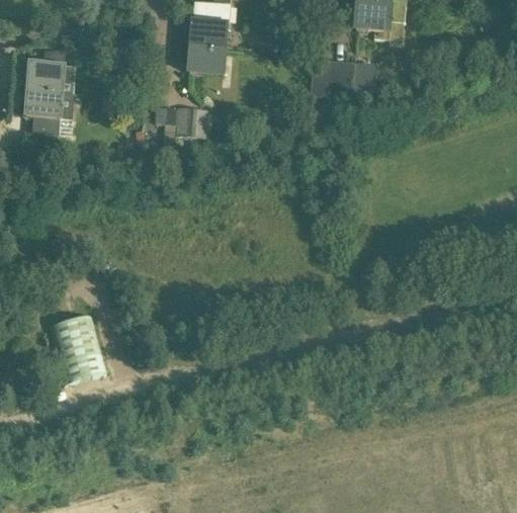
[(192,33),(227,39),(230,3),(195,0),(194,17),(193,17),(192,33)]
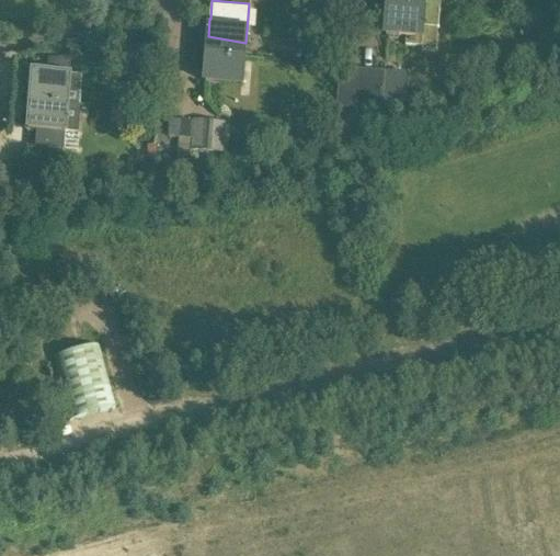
[(423,33),(426,3),(388,0),(386,29),(423,33)]
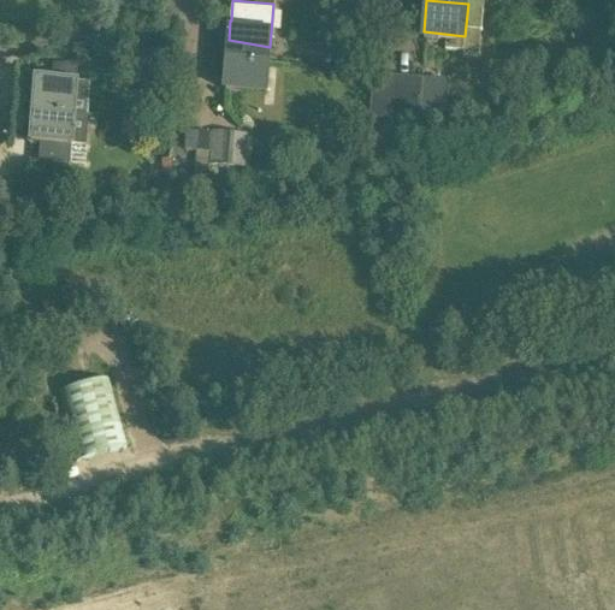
[(83,39),(72,40),(74,48),(76,48),(77,55),(86,55),(83,39)]
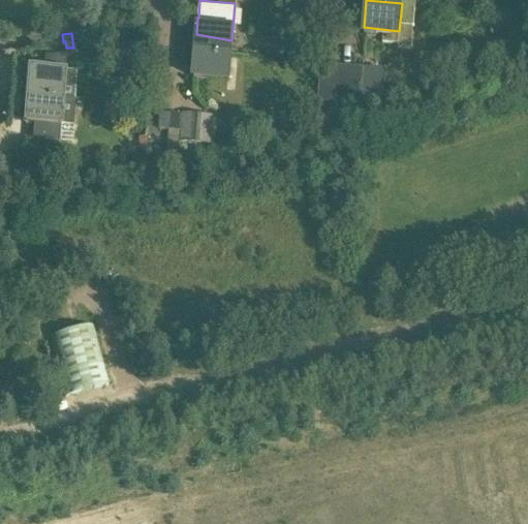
[(231,40),(196,34),(193,71),(228,74),(231,40)]
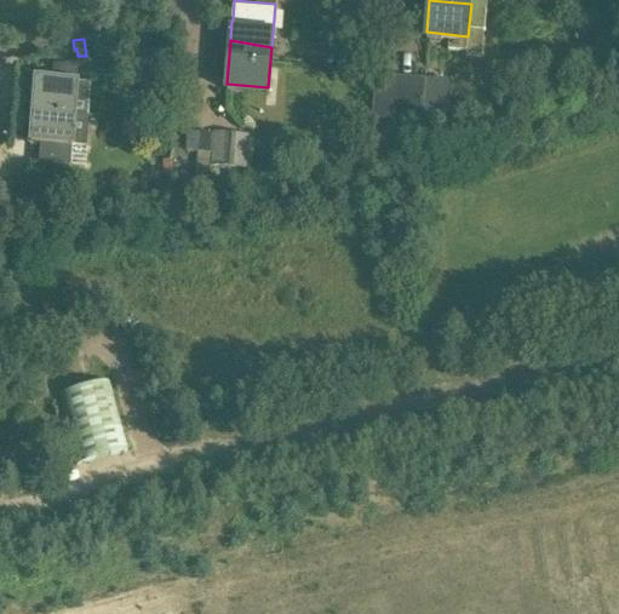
[(139,45),(139,68),(156,68),(156,45),(139,45)]
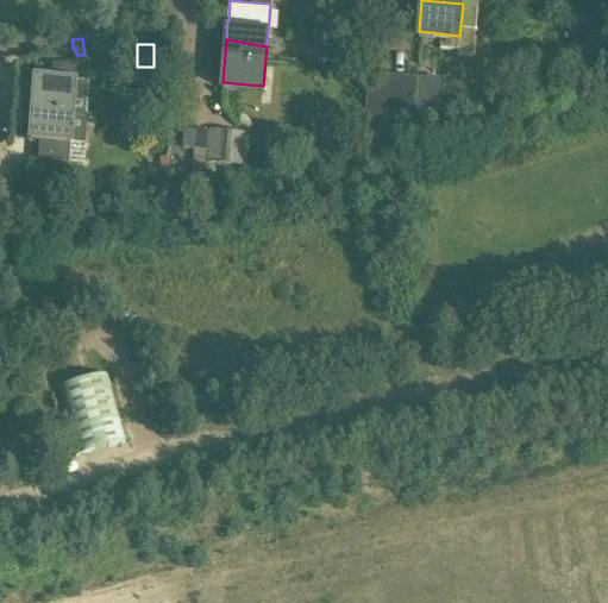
[(31,101),(70,104),(75,57),(52,58),(51,74),(35,73),(31,101)]
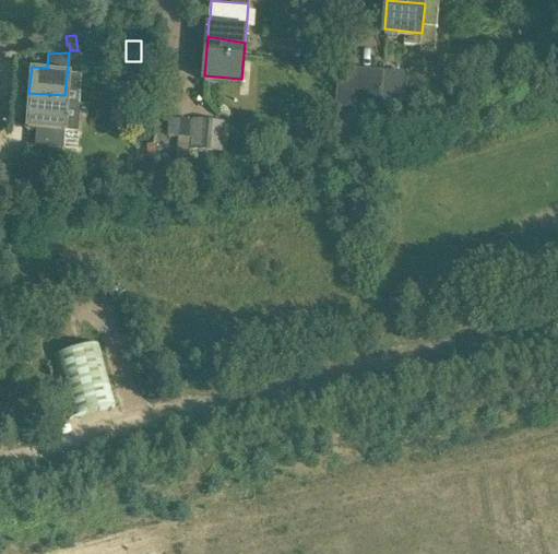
[(370,69),(348,67),(347,83),(369,85),(370,69)]
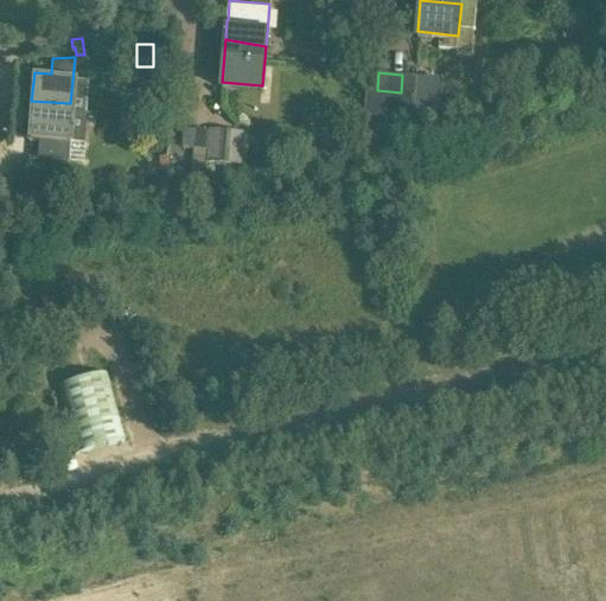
[(31,101),(29,133),(68,136),(70,103),(31,101)]
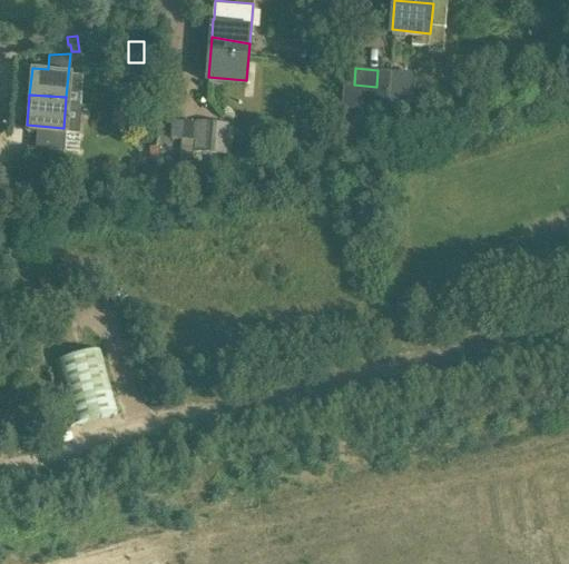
[(194,119),(170,118),(169,137),(192,138),(194,119)]
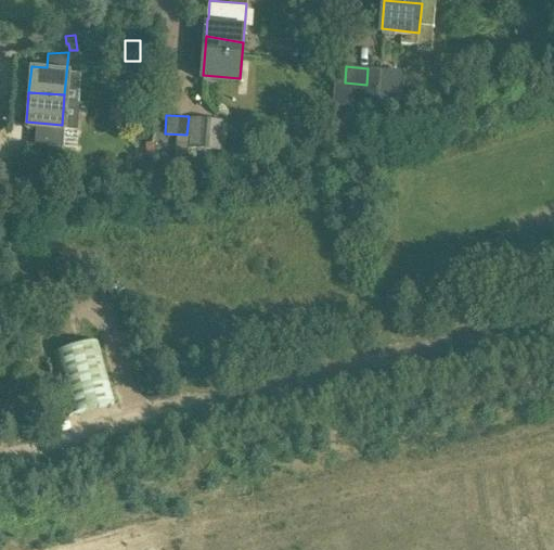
[(209,117),(189,116),(187,145),(207,146),(209,117)]
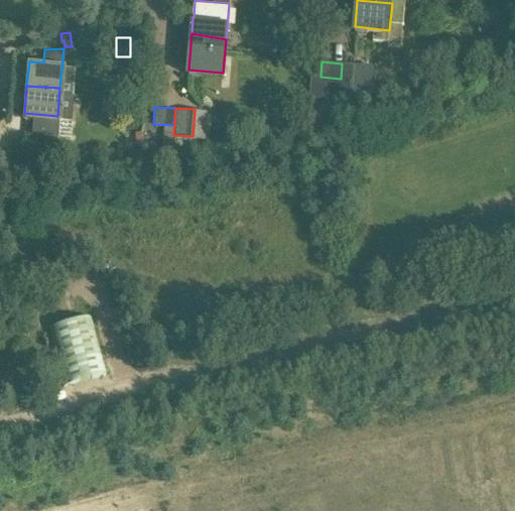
[(0,176),(7,178),(10,150),(0,148),(0,176)]
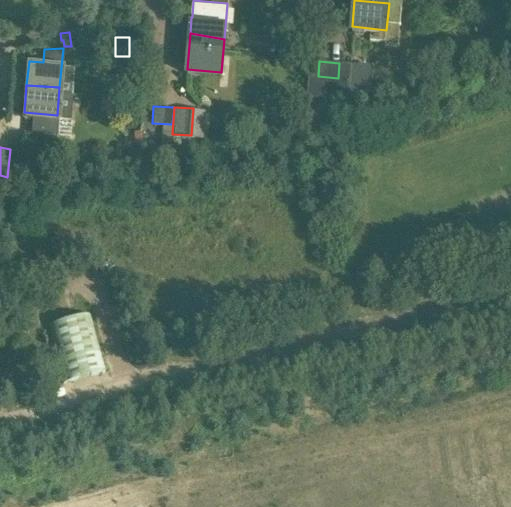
[(85,147),(81,154),(88,159),(92,152),(85,147)]
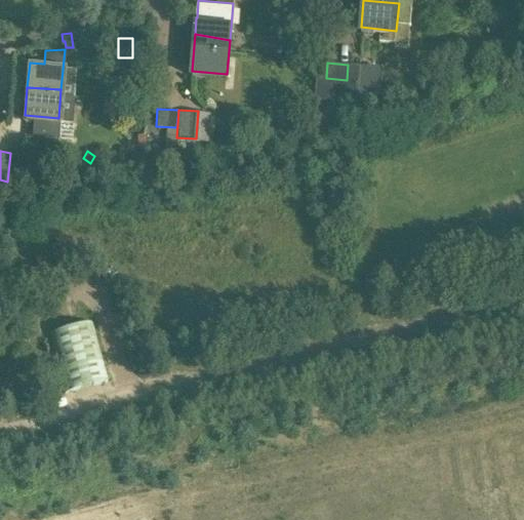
[(91,319),(47,330),(62,390),(106,378),(91,319)]
